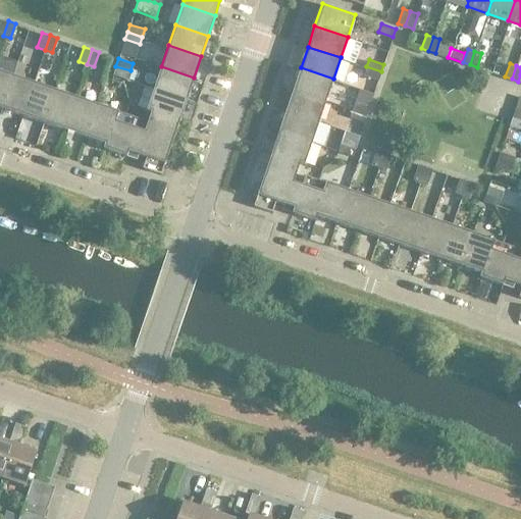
[(131,70),(115,66),(113,73),(127,79),(131,70)]
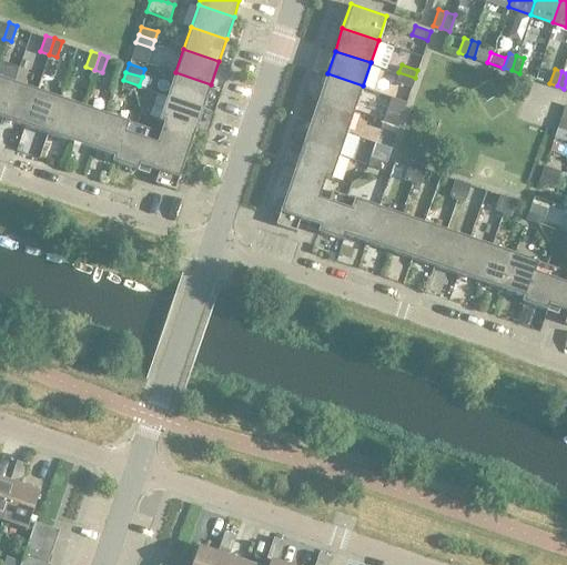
[(211,84),(175,72),(168,94),(203,107),(211,84)]
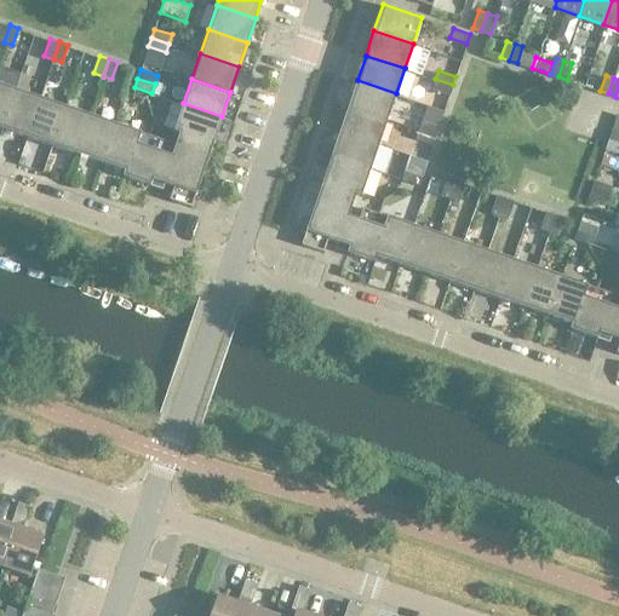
[(453,85),(435,79),(433,88),(450,95),(453,85)]
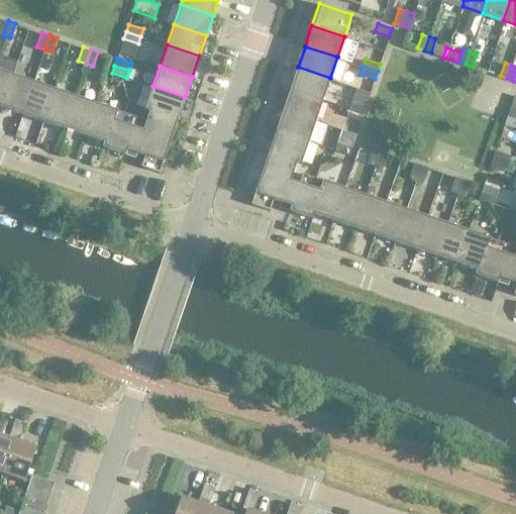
[(330,78),(298,67),(291,87),(323,98),(330,78)]
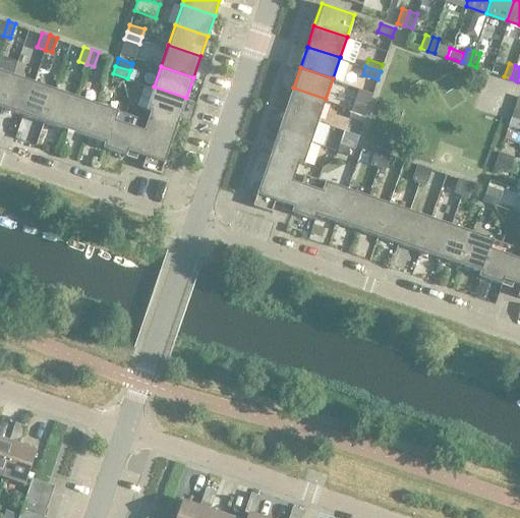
[(13,74),(0,69),(0,106),(2,107),(13,74)]
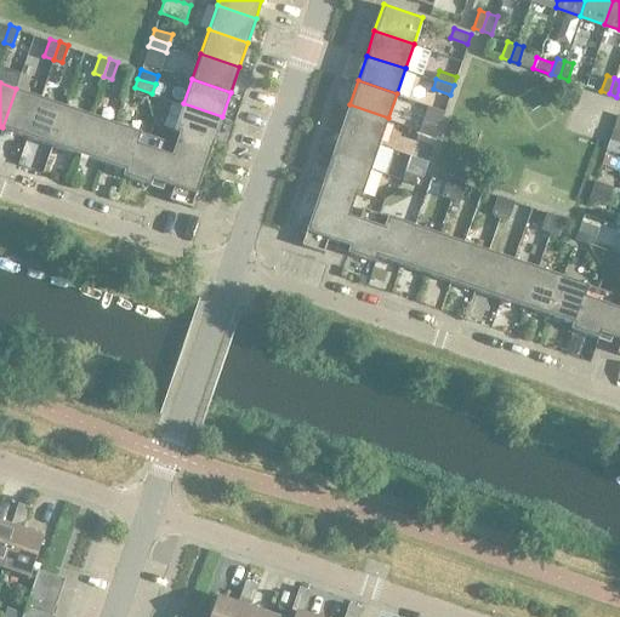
[(40,97),(16,89),(3,127),(27,136),(40,97)]
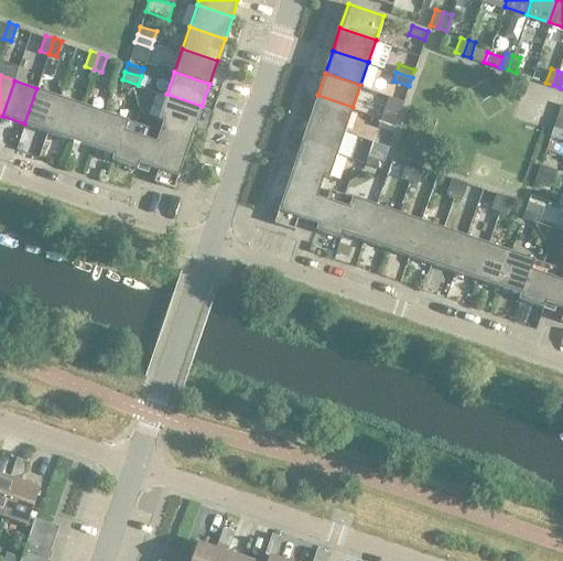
[(60,96),(36,88),(24,123),(47,131),(60,96)]
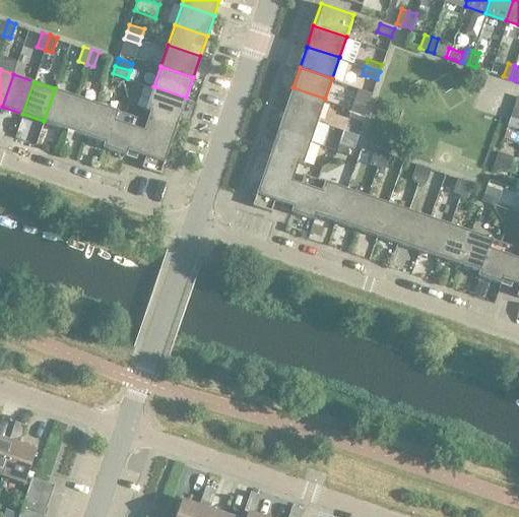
[(186,98),(153,86),(145,109),(150,111),(150,109),(179,119),(186,98)]
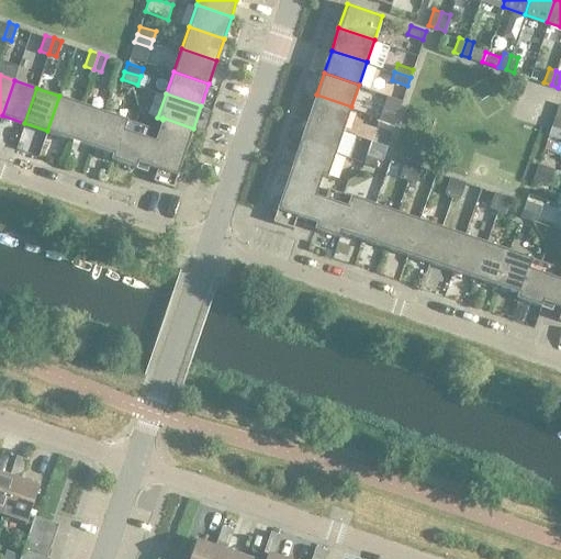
[(351,107),(316,94),(309,118),(344,130),(351,107)]
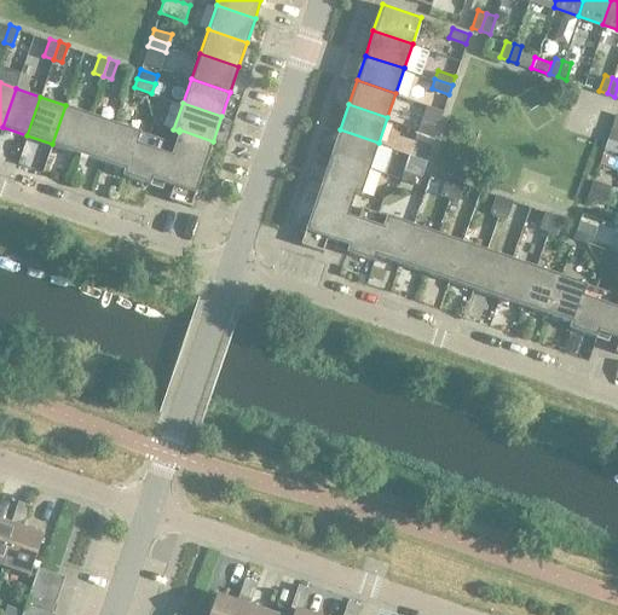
[(90,114),(65,105),(52,144),(76,152),(90,114)]
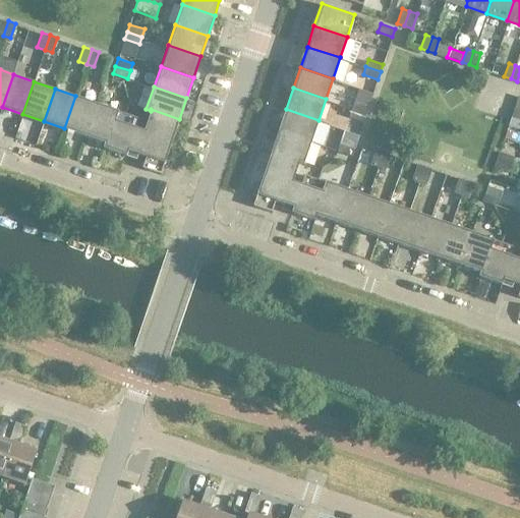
[(96,103),(75,96),(64,128),(84,135),(96,103)]
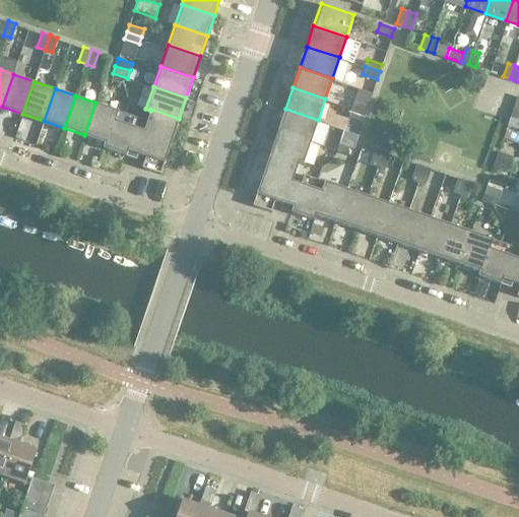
[(353,101),(350,108),(366,113),(368,106),(353,101)]
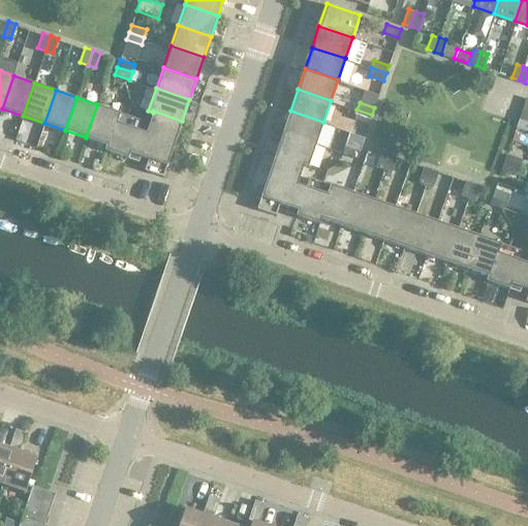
[(120,112),(97,104),(86,137),(106,144),(109,145),(117,121),(120,112)]
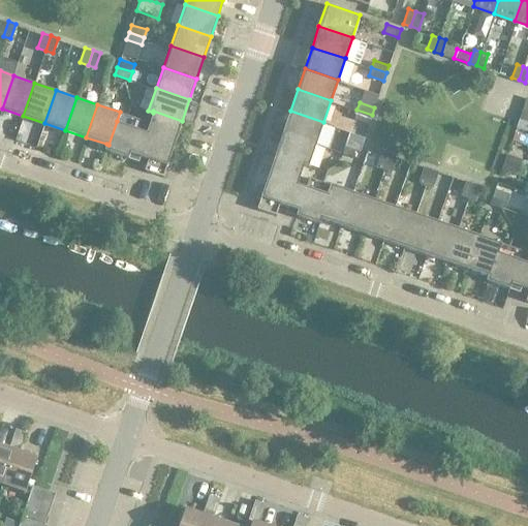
[(372,115),(356,110),(354,118),(369,123),(372,115)]
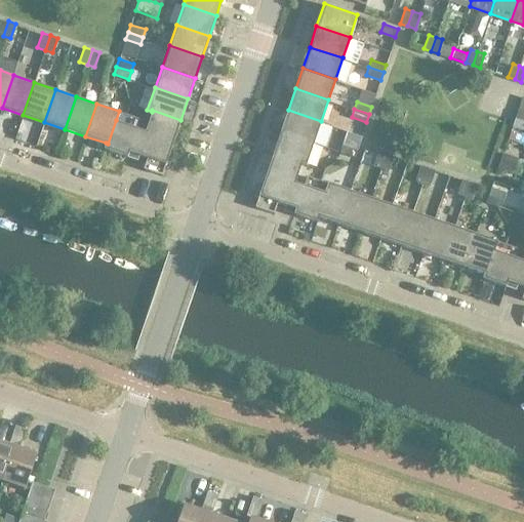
[(152,110),(152,112),(146,130),(136,127),(123,123),(116,120),(108,144),(106,143),(104,148),(127,156),(129,151),(147,157),(156,159),(166,163),(180,120),(152,110)]
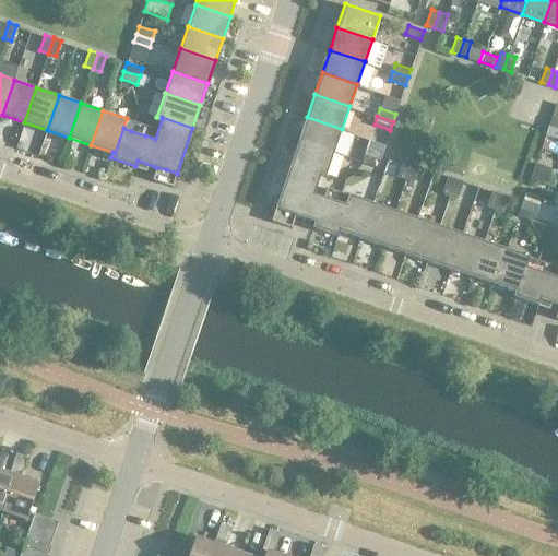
[(342,129),(307,117),(299,139),(334,151),(342,129)]
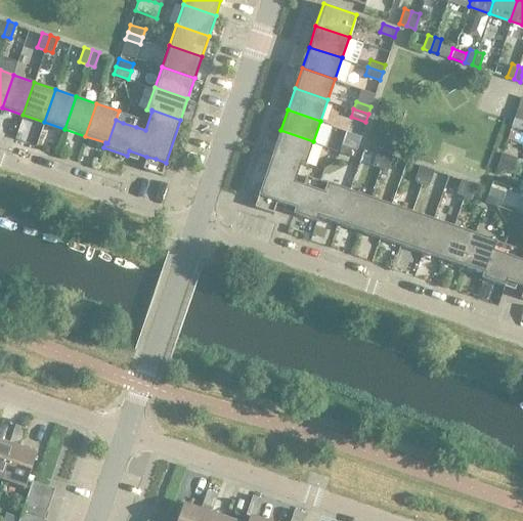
[(522,112),(516,110),(514,117),(522,120),(522,112)]
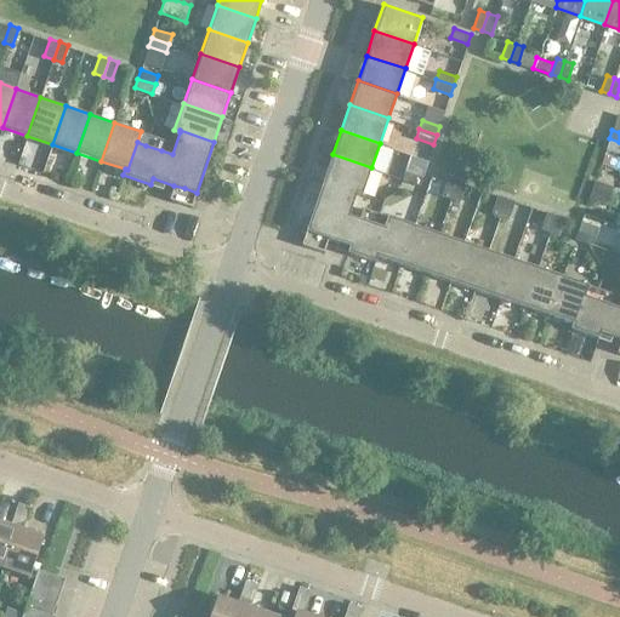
[(149,135),(141,131),(137,142),(146,146),(149,135)]
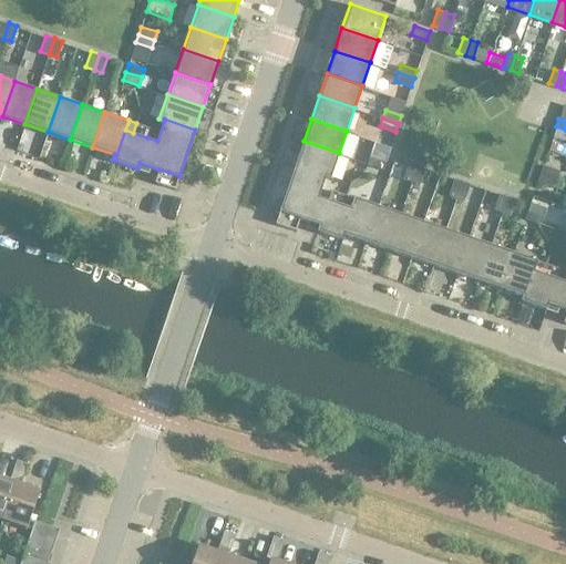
[(151,127),(136,123),(133,133),(147,137),(151,127)]
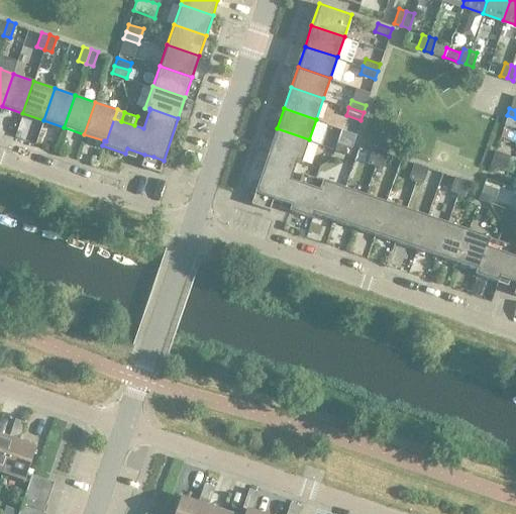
[(515,118),(507,115),(505,122),(515,126),(515,118)]
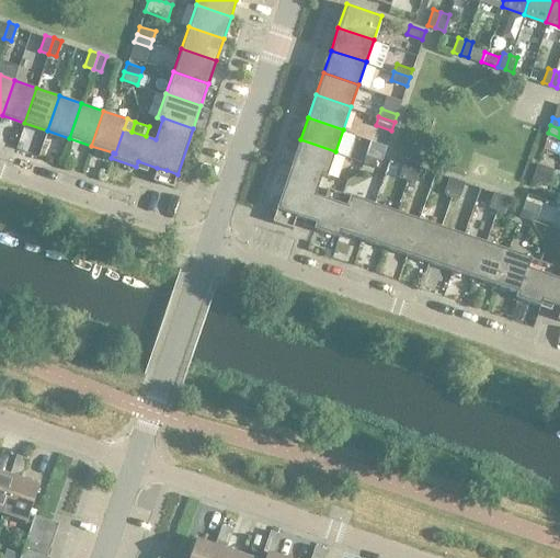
[(335,151),(300,139),(293,162),(322,172),(322,173),(327,175),(335,151)]
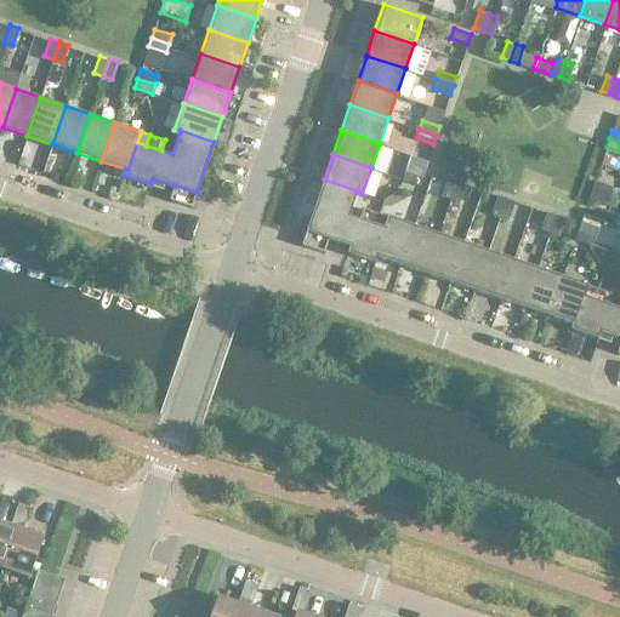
[(408,161),(405,170),(422,176),(426,167),(408,161)]
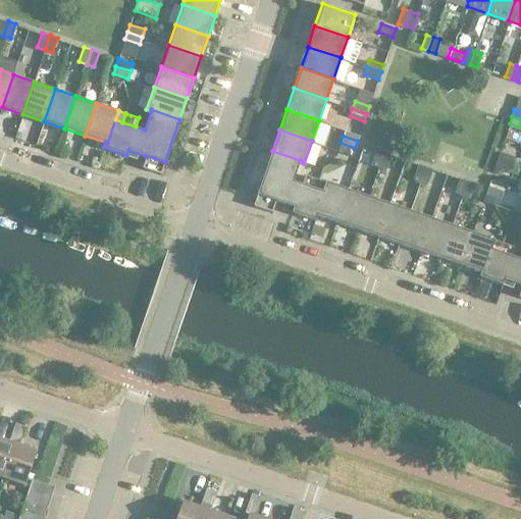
[(355,148),(341,143),(339,150),(353,155),(355,148)]
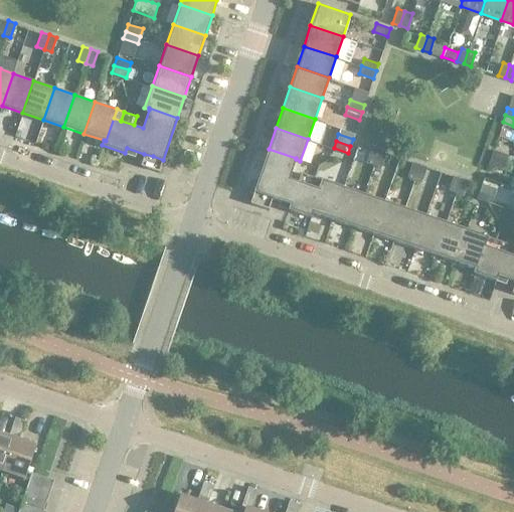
[(378,149),(371,147),(366,161),(373,164),(378,149)]
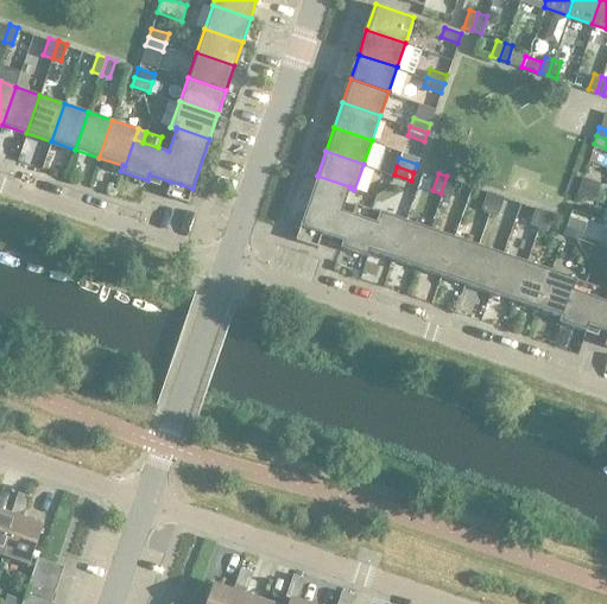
[(349,186),(317,176),(299,226),(311,229),(322,233),(342,240),(340,246),(367,255),(370,250),(368,249),(377,222),(365,218),(352,214),(341,210),(349,188),(349,186)]
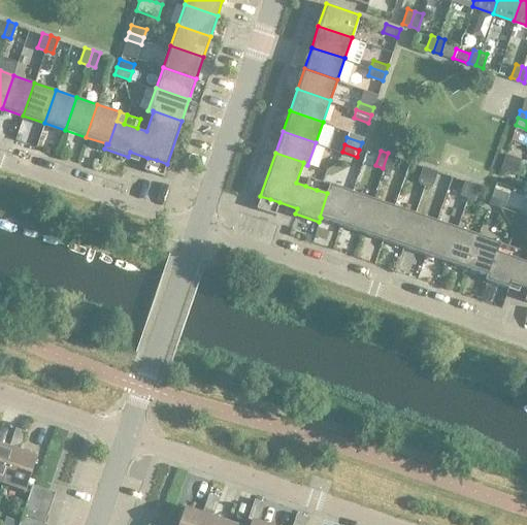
[(395,156),(388,153),(383,168),(391,170),(395,156)]
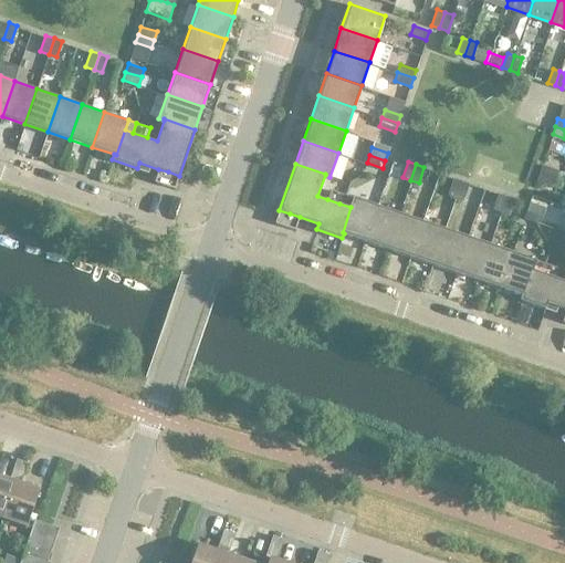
[(558,169),(543,164),(540,171),(555,177),(558,169)]
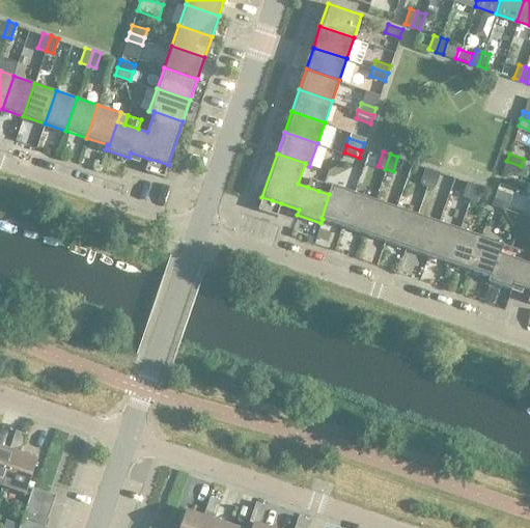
[(158,161),(148,159),(145,169),(154,172),(158,161)]
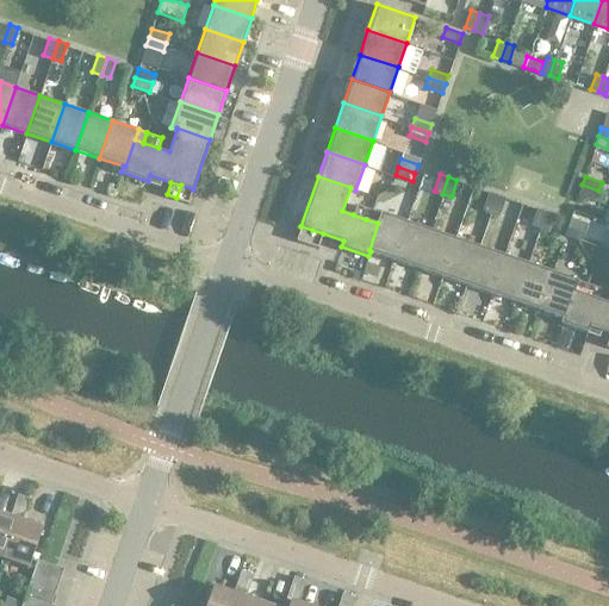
[(193,189),(181,185),(176,198),(188,202),(193,189)]
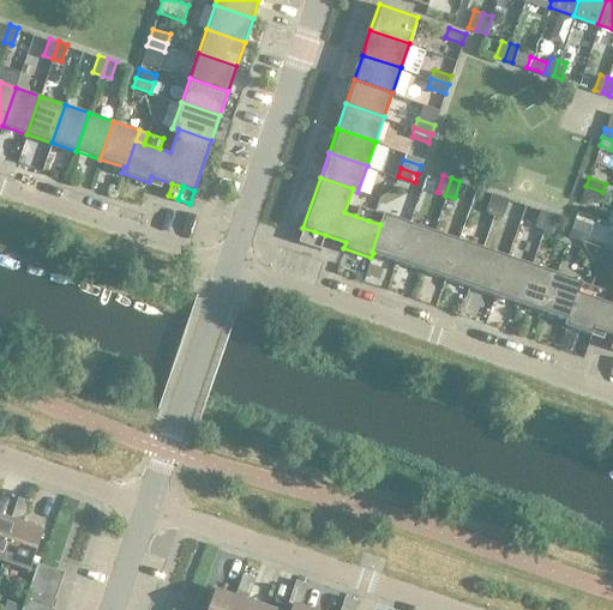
[(602,192),(586,186),(583,194),(600,200),(602,192)]
